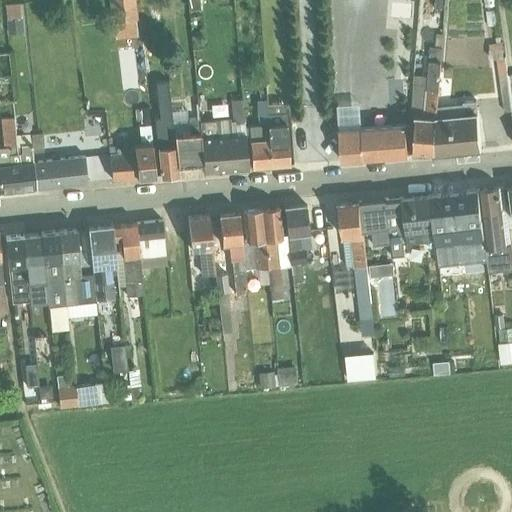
[(135,0),(109,0),(113,24),(138,21),(135,0)]
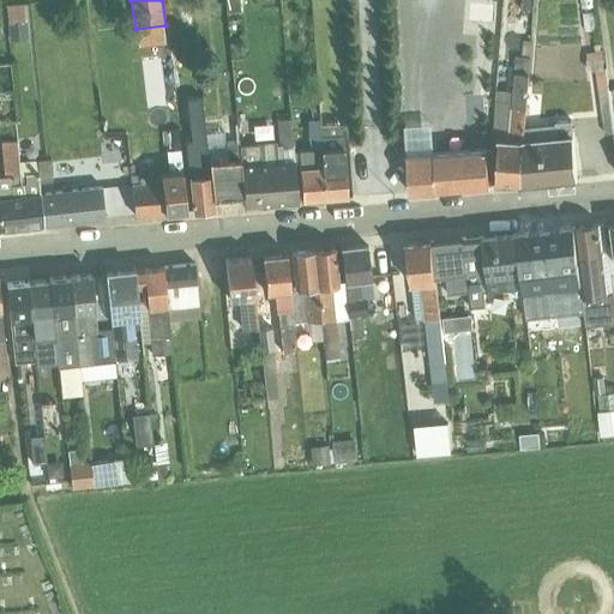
[(241,0),(226,0),(227,13),(228,13),(228,24),(238,24),(236,13),(242,13),(241,0)]
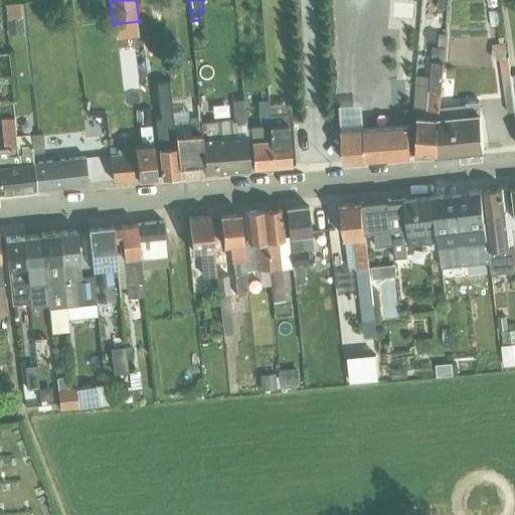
[(498,0),(487,0),(488,9),(500,7),(498,0)]
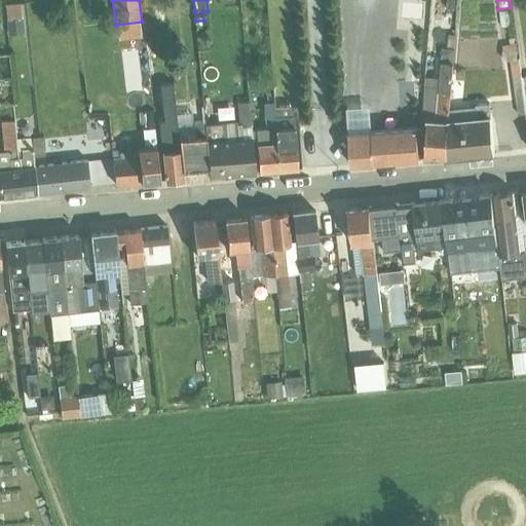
[(21,5),(5,6),(8,36),(25,35),(24,21),(22,21),(21,5)]
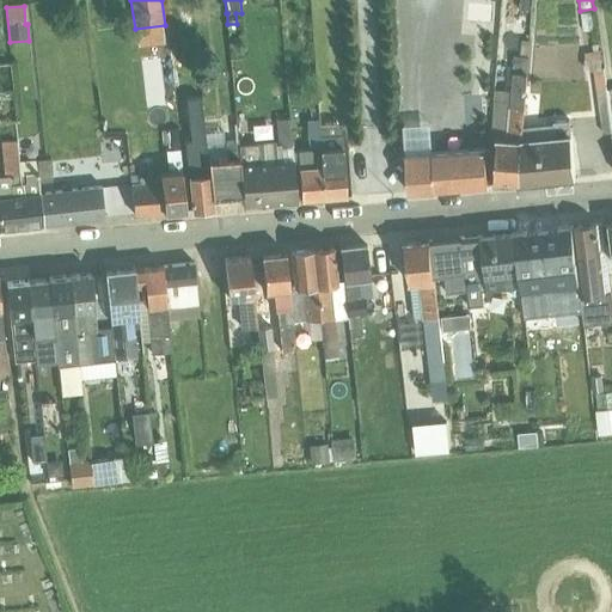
[(495,91),(488,188),(520,184),(524,128),(531,43),(522,42),(521,59),(514,59),(510,92),(495,91)]
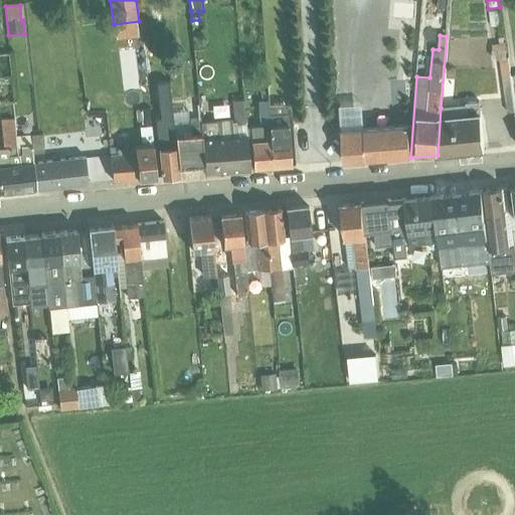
[(514,112),(514,109),(512,76),(510,58),(507,58),(505,44),(492,45),(494,59),(501,59),(507,114),(514,112)]
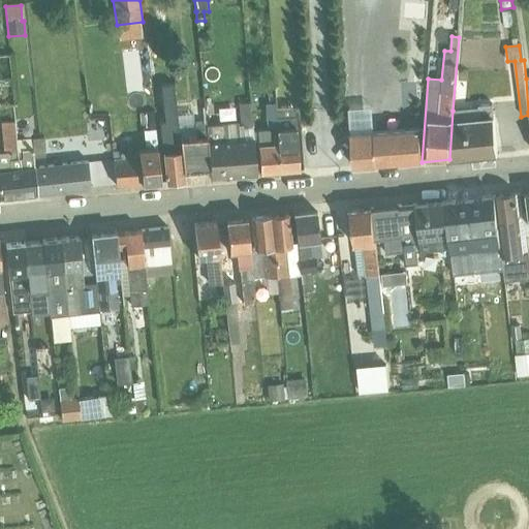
[(0,109),(13,109),(9,56),(0,56),(0,109)]
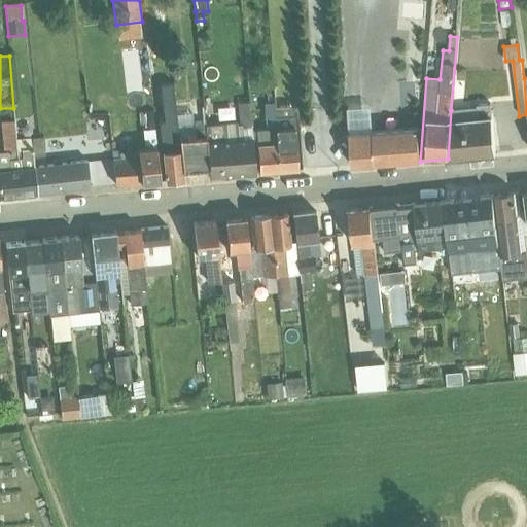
[(183,171),(177,115),(173,72),(162,73),(167,124),(161,124),(166,182),(184,180),(183,171)]
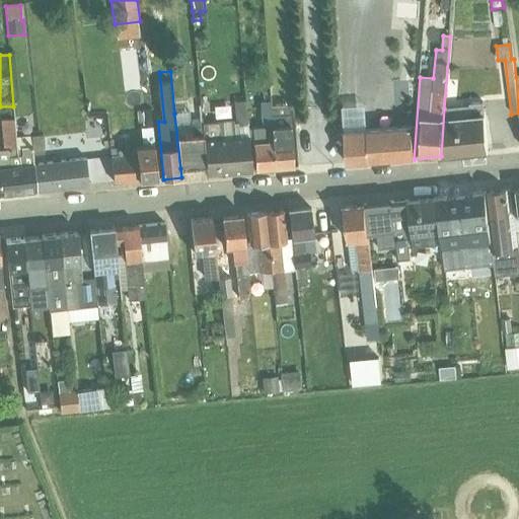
[(248,129),(252,172),(256,171),(276,170),(270,106),(269,91),(263,92),(264,102),(260,103),(262,128),(248,129)]
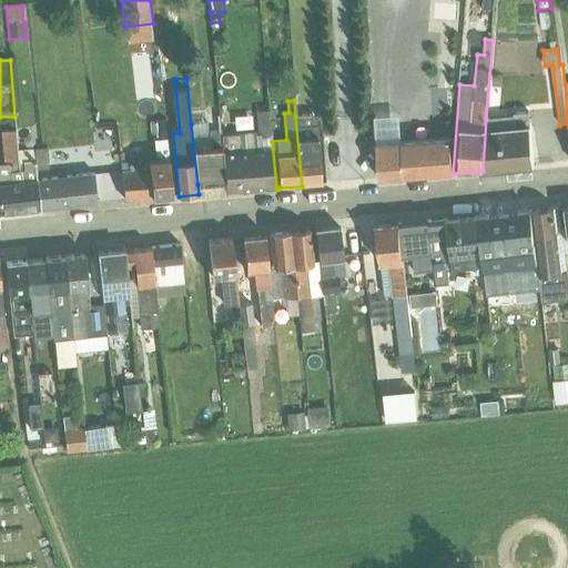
[(222,137),(226,182),(226,192),(276,189),(272,141),(272,133),(270,111),(257,112),(260,135),(257,135),(257,133),(222,137)]
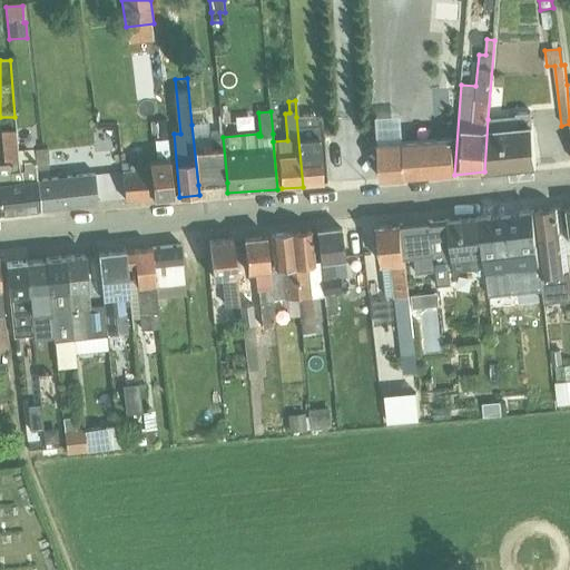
[(488,119),(484,172),(537,166),(530,114),(517,114),(517,118),(488,119)]
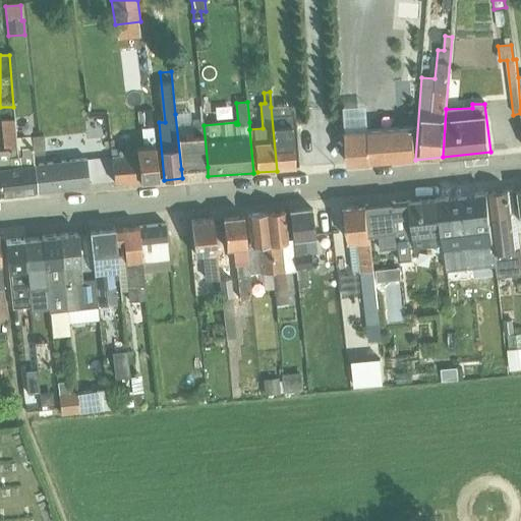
[(271,107),(277,171),(295,169),(291,105),(271,107)]
